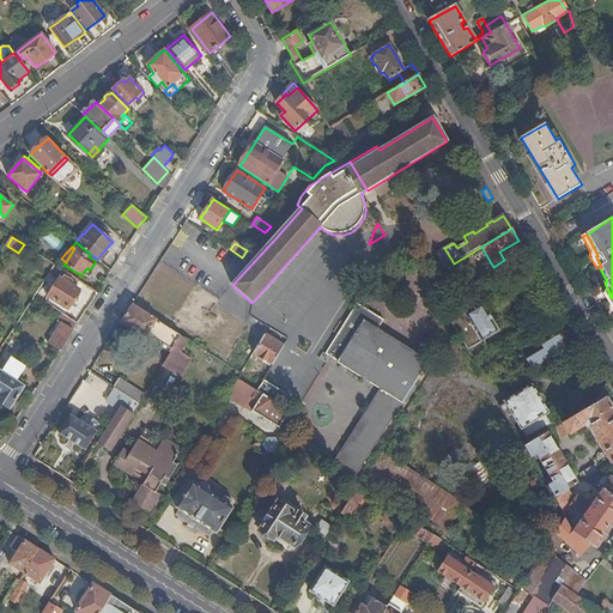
[(441,272),(454,263),(444,248),(437,253),(441,260),(430,267),(435,275),(441,272)]
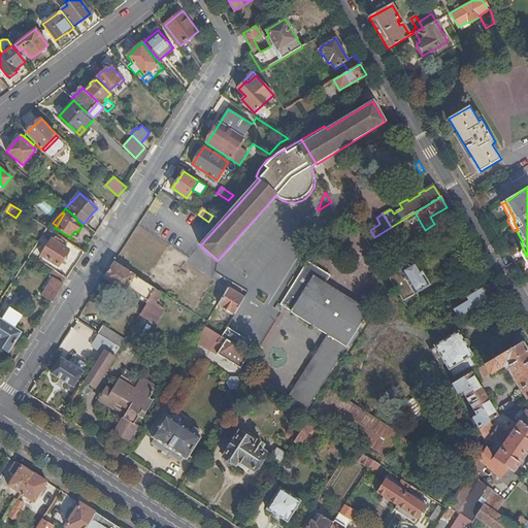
[(93,219),(90,216),(84,224),(87,226),(93,219)]
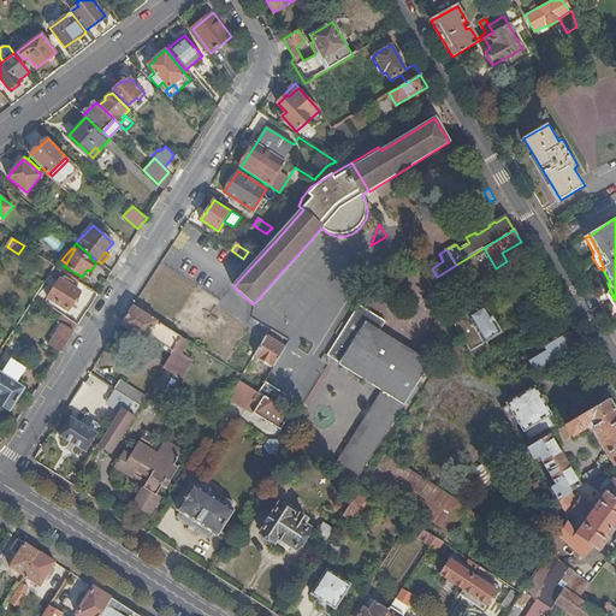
[(437,277),(430,280),(438,295),(451,288),(443,273),(437,277)]
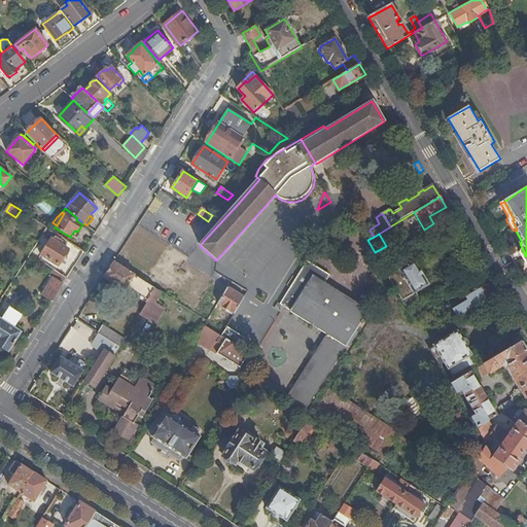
[(58,243),(60,240),(56,237),(54,240),(51,239),(41,254),(59,266),(69,250),(58,243)]
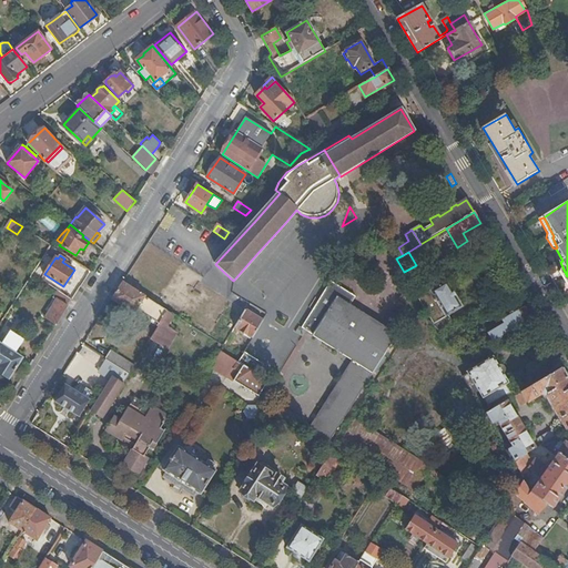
[(447,281),(430,290),(446,317),(449,315),(463,307),(447,281)]
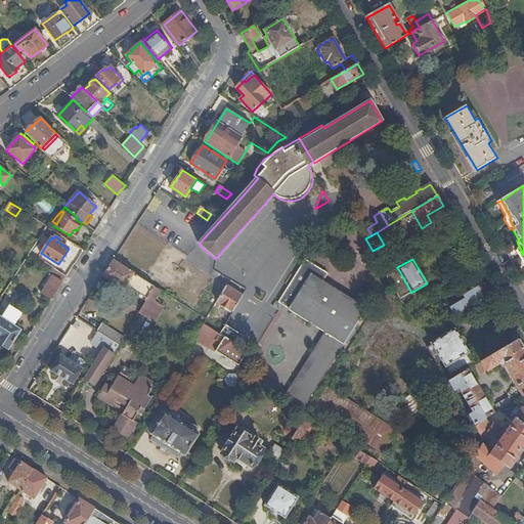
[(279,305),(281,307),(316,329),(324,335),(300,374),(285,396),(304,408),(333,363),(366,310),(323,282),(329,274),(305,260),(277,304),(275,302),(274,305),(277,307),(279,305)]
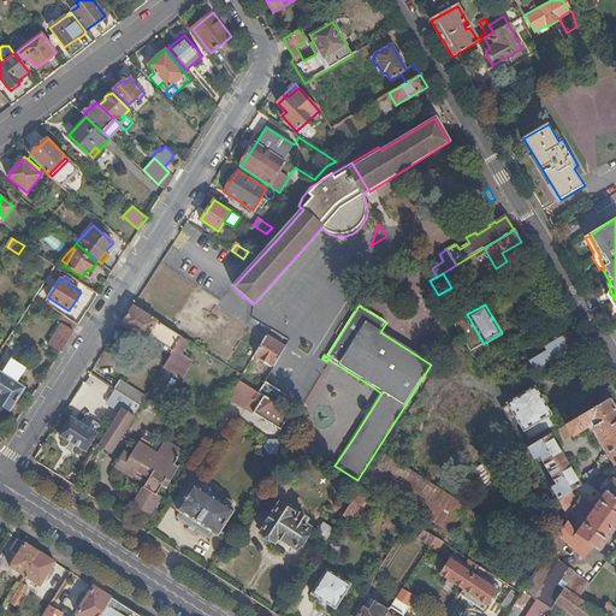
[(182,337),(132,307),(122,325),(146,341),(147,339),(148,336),(172,351),(182,337)]
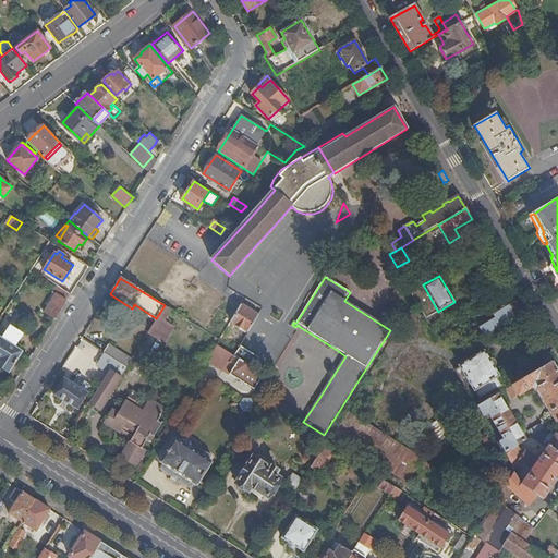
[(423,284),(410,292),(425,319),(438,312),(423,284)]
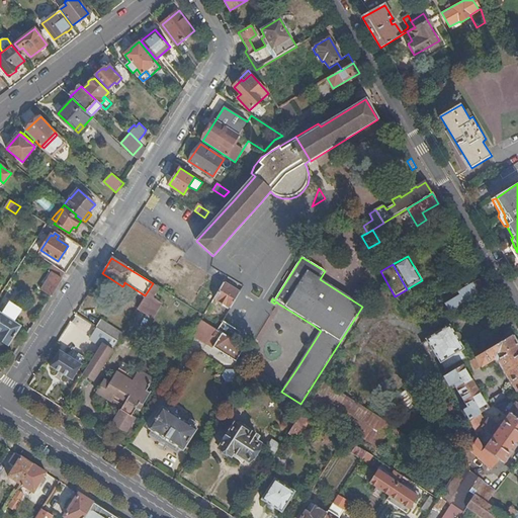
[(41,289),(52,296),(66,273),(57,267),(54,273),(53,273),(41,289)]
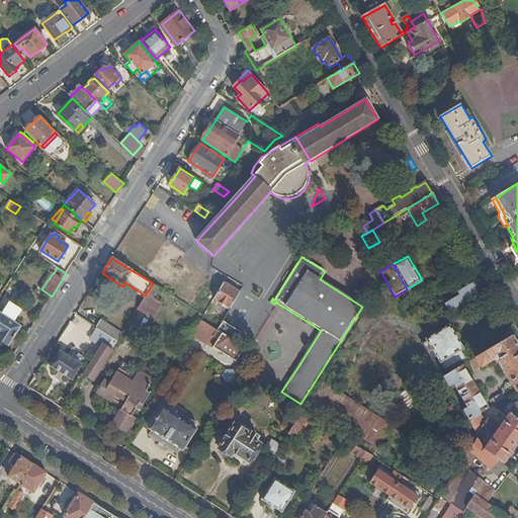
[(444,304),(449,312),(489,288),(483,277),(458,290),(460,294),(444,304)]
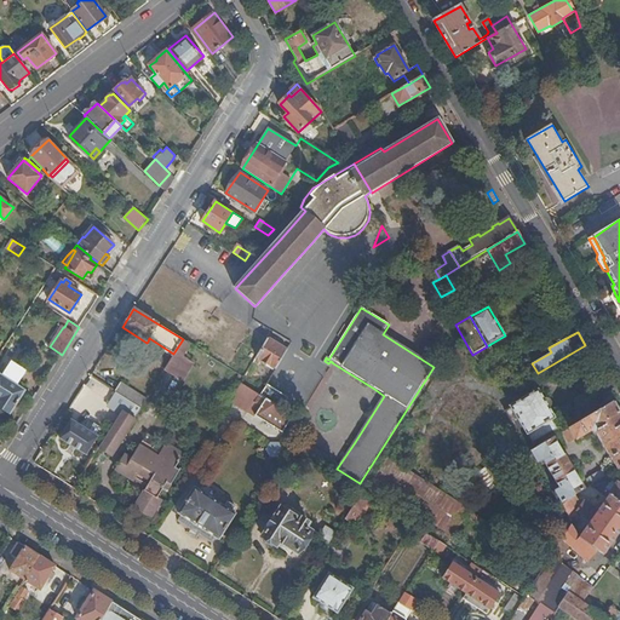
[(149,338),(148,342),(172,356),(173,354),(149,338)]
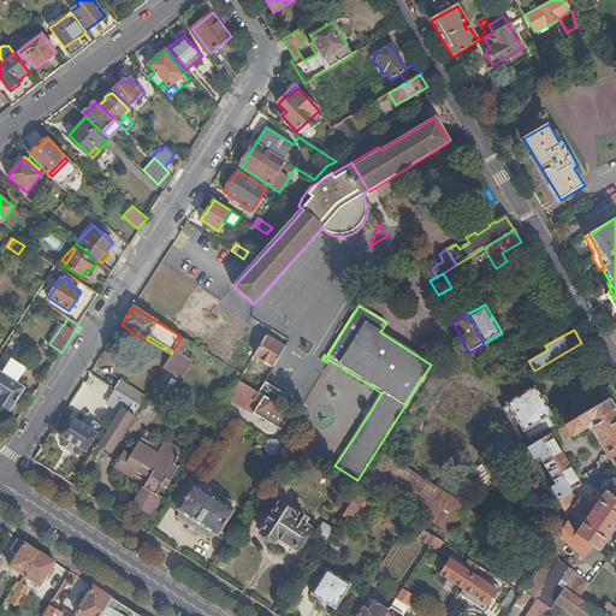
[(274,366),(285,348),(267,336),(255,354),(274,366)]
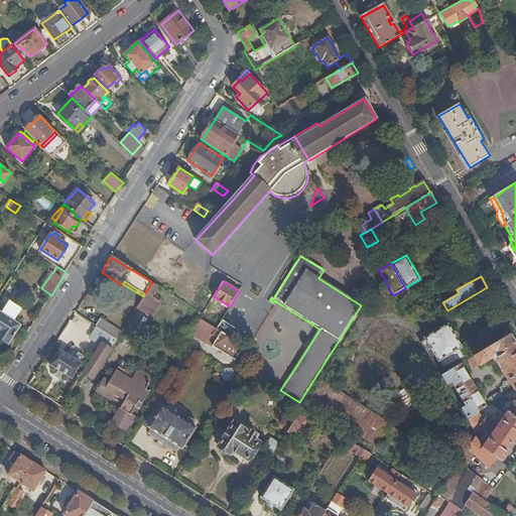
[(158,286),(152,282),(144,294),(143,296),(136,308),(150,317),(159,303),(150,298),(158,286)]
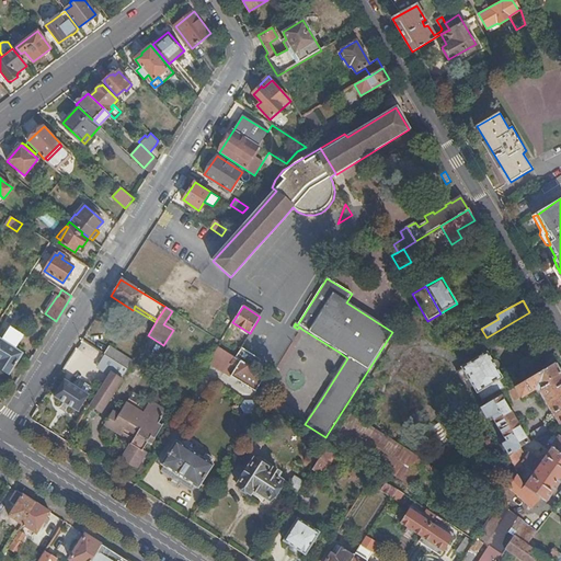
[(450,320),(444,311),(441,313),(427,321),(430,323),(436,329),(450,320)]
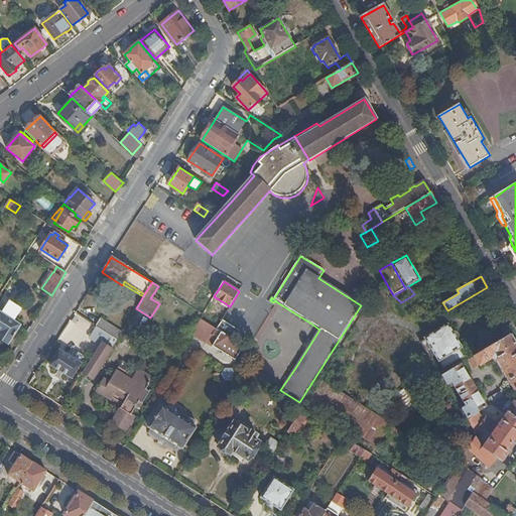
[(20,309),(9,302),(2,313),(0,312),(0,331),(0,332),(0,339),(8,345),(20,326),(13,320),(20,309)]
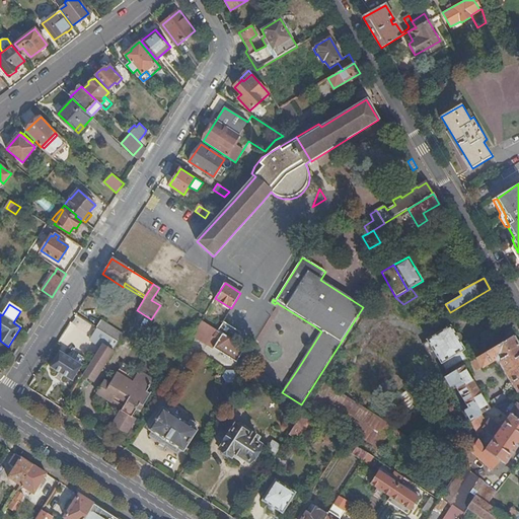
[(101,320),(96,327),(100,329),(119,342),(123,334),(101,320)]
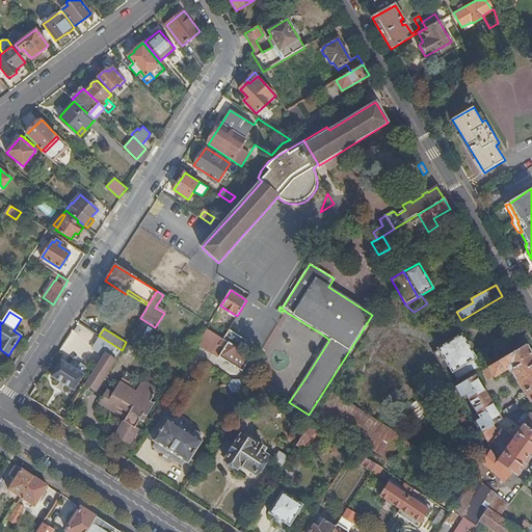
[(223,340),(207,329),(198,344),(214,353),(218,345),(223,348),(219,356),(242,371),(247,364),(253,367),(249,372),(253,375),(260,362),(257,360),(245,352),(223,340)]
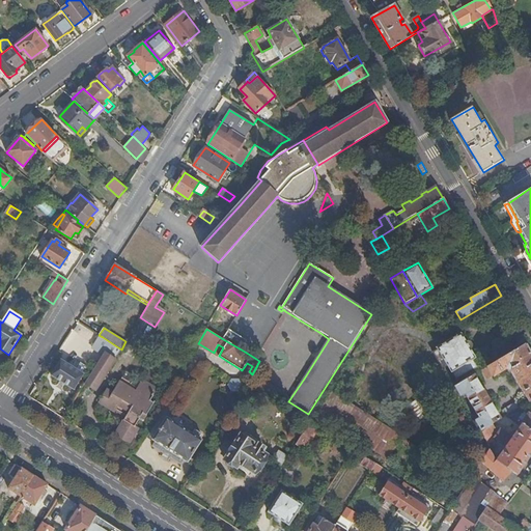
[(250,343),(228,330),(223,339),(245,352),(250,343)]
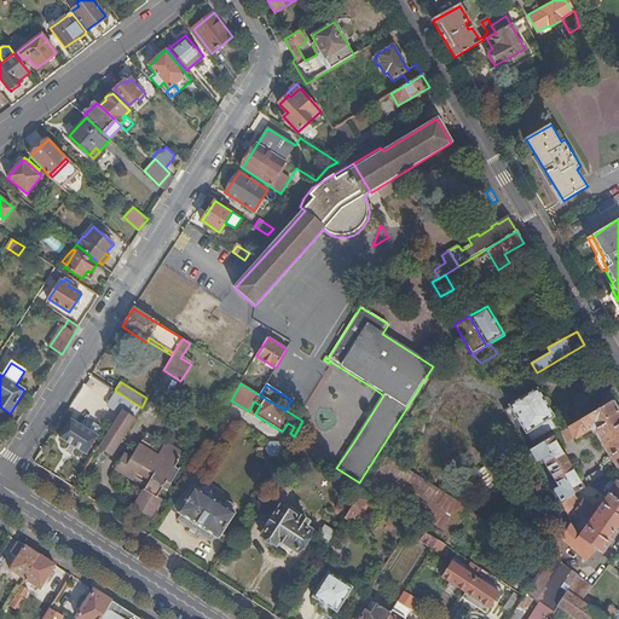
[(510,409),(503,412),(509,421),(516,417),(526,434),(527,434),(532,441),(555,428),(551,420),(554,417),(538,391),(509,406),(510,409)]
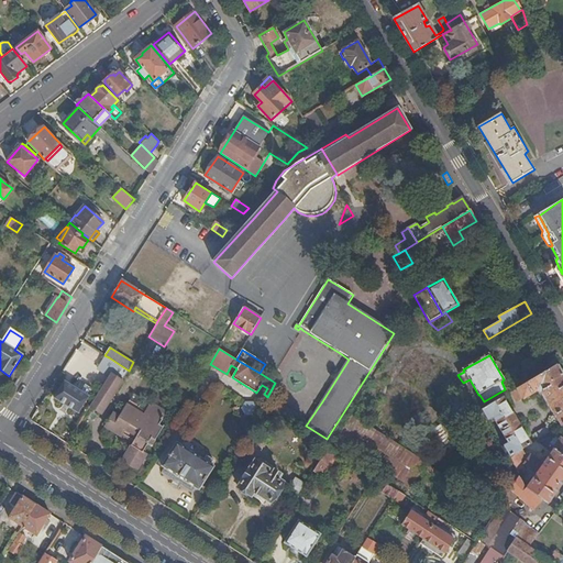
[(129,371),(109,357),(102,367),(111,373),(122,379),(129,371)]
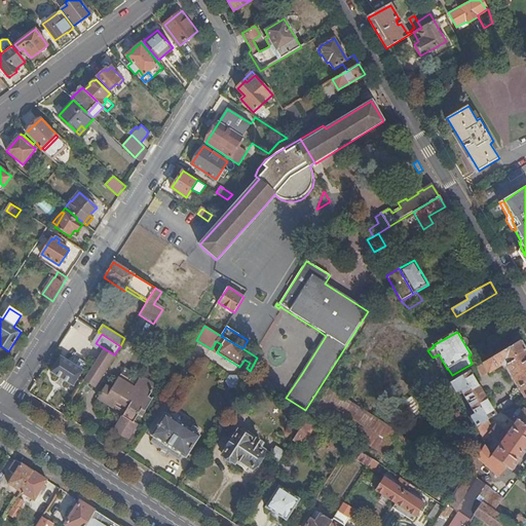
[(525,397),(525,350),(520,341),(483,364),(488,372),(500,365),(506,367),(525,398),(525,397)]
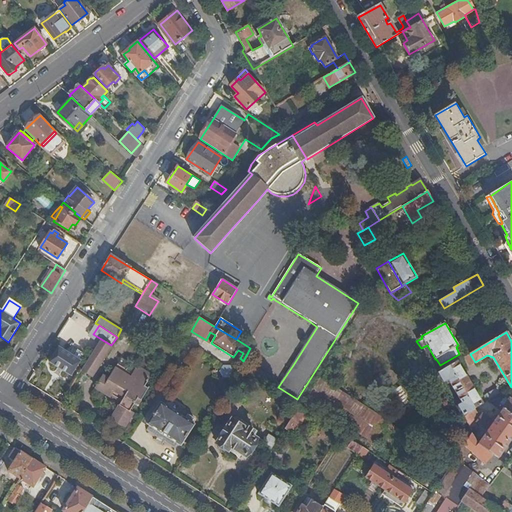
[(101,339),(82,370),(92,377),(112,346),(111,345),(101,339)]
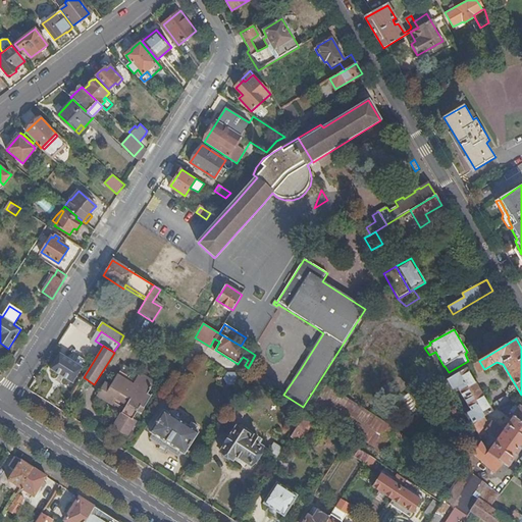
[(72,383),(83,368),(60,354),(50,369),(72,383)]
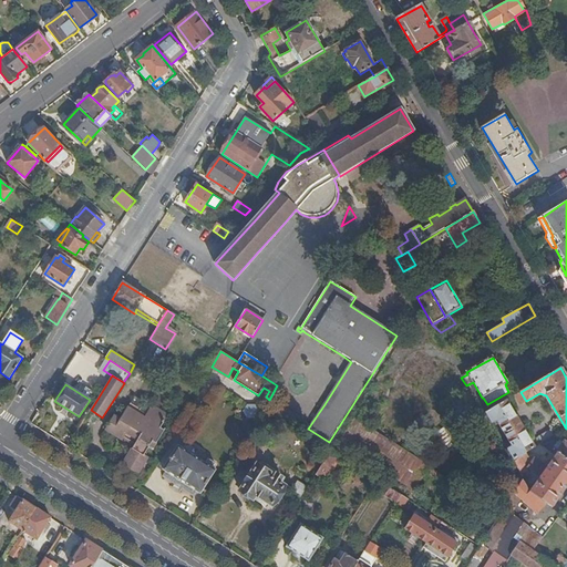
[(534,447),(506,400),(486,412),(492,422),(496,420),(514,449),(508,451),(514,460),(526,452),(534,447)]
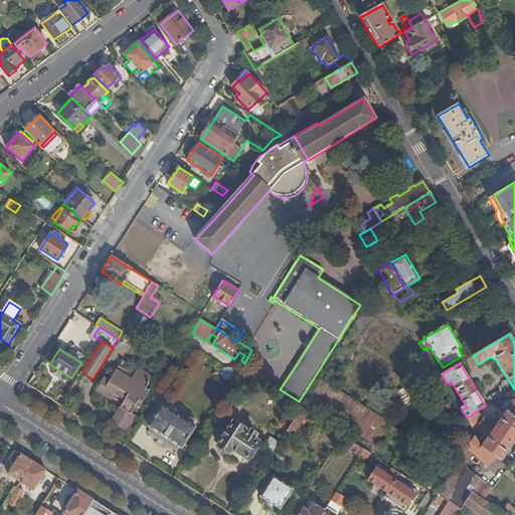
[(132,379),(135,375),(120,365),(117,369),(132,379)]
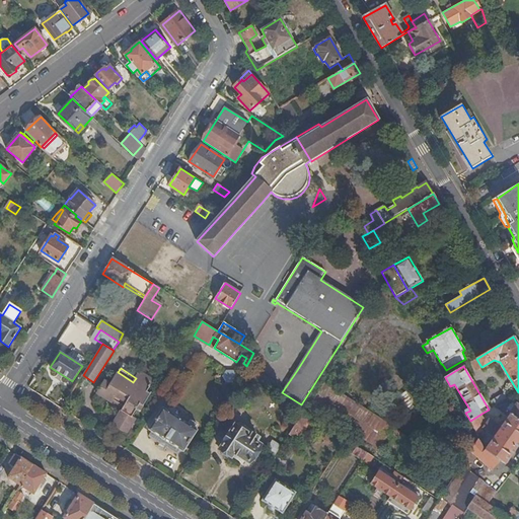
[(146,376),(147,375),(140,371),(136,378),(133,382),(118,372),(112,382),(105,379),(98,391),(114,401),(114,400),(115,399),(126,405),(125,408),(113,426),(127,434),(136,419),(132,417),(137,409),(141,411),(152,392),(148,390),(154,381),(146,376)]
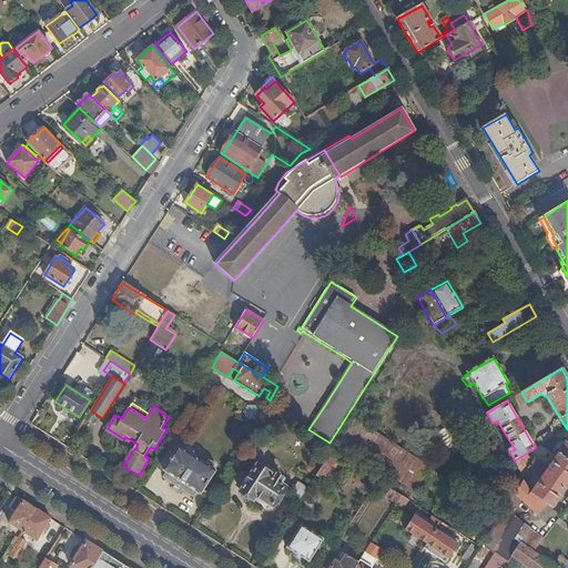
[(387,443),(355,422),(340,444),(382,472),(411,490),(426,468),(387,443)]
